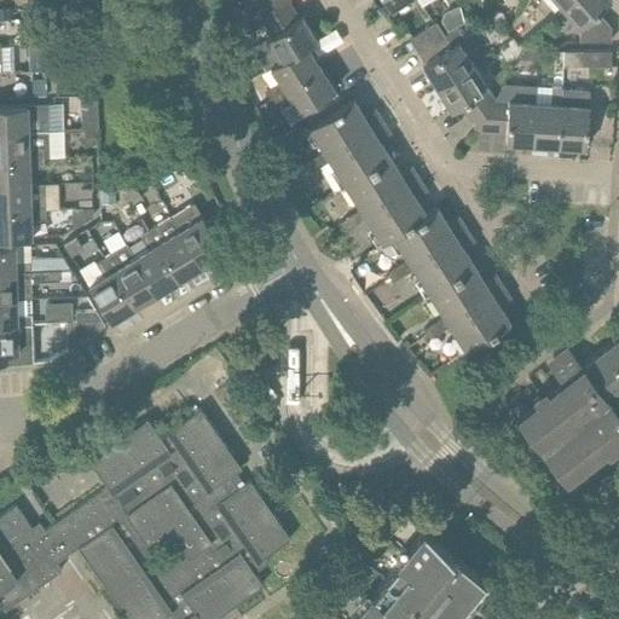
[(256,0),(256,11),(288,4),(288,0),(256,0)]
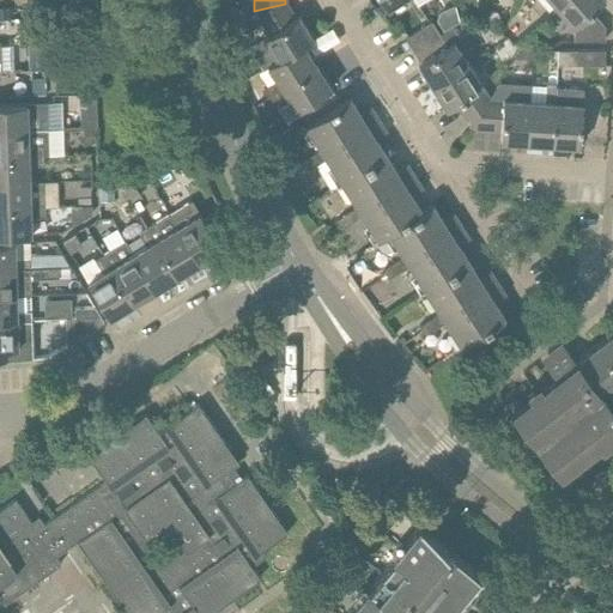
[(564,0),(557,7),(575,28),(575,42),(606,42),(606,28),(593,12),(605,0),(564,0)]
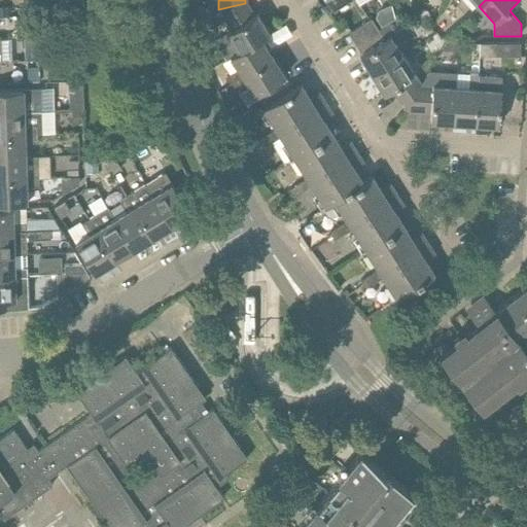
[(252,46),(260,40),(269,35),(256,14),(253,15),(245,3),(218,9),(218,10),(231,30),(226,34),(238,51),(250,44),(252,46)]
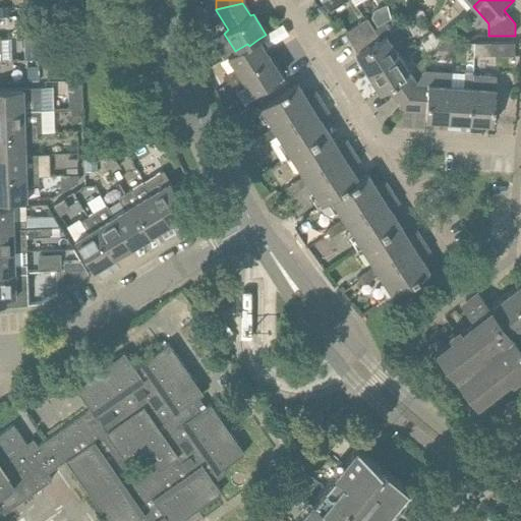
[(388,4),(370,11),(377,24),(394,17),(388,4)]
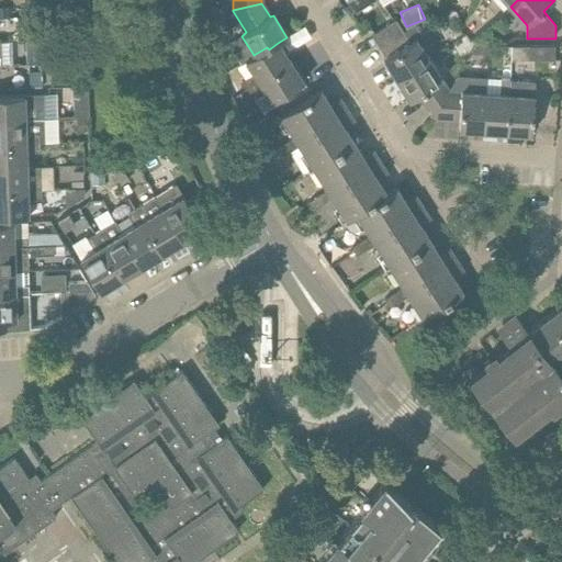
[(403,31),(395,21),(383,29),(381,30),(372,35),(371,36),(379,46),(403,31)]
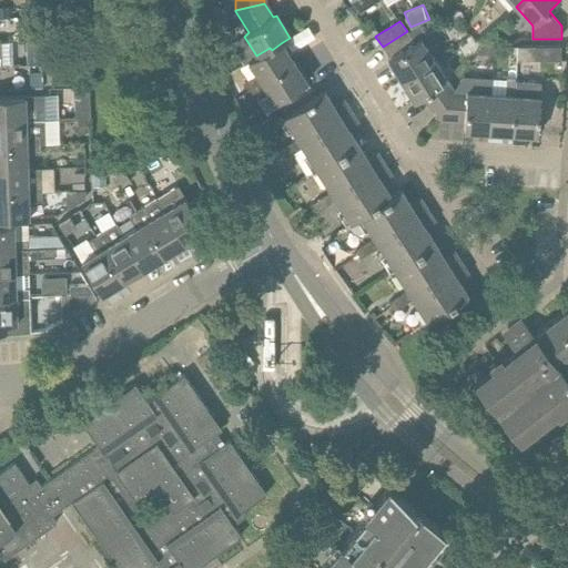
[(402,81),(434,60),(421,39),(414,43),(407,31),(383,47),(389,59),(388,60),(402,81)]
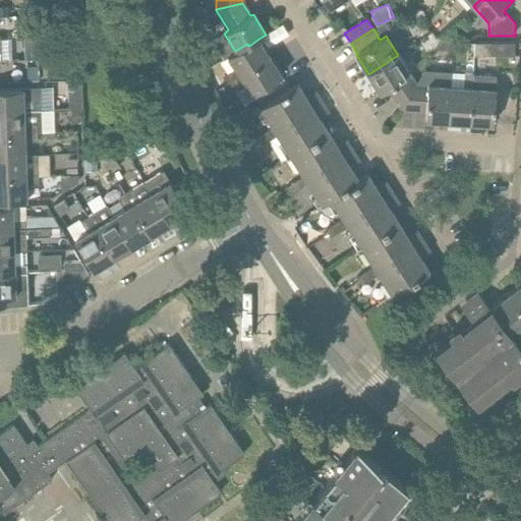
[(38,37),(25,37),(25,59),(38,59),(38,37)]
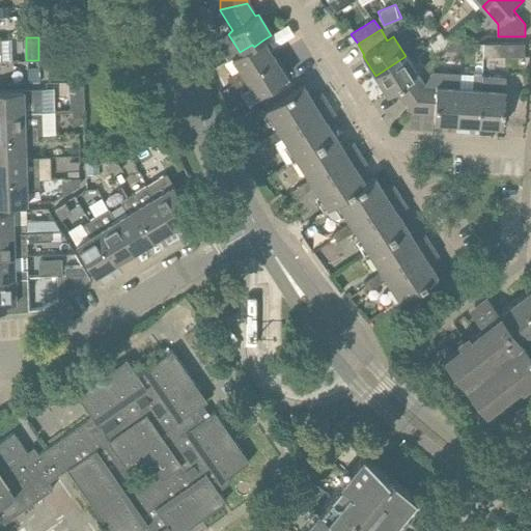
[(228,78),(233,85),(274,58),(262,40),(254,47),(252,45),(240,52),(231,58),(240,71),(228,78)]
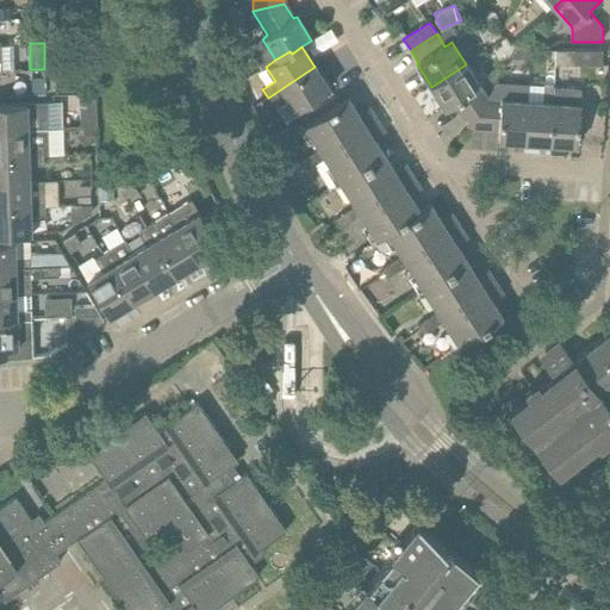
[(552,66),(602,66),(602,51),(552,51),(552,66)]
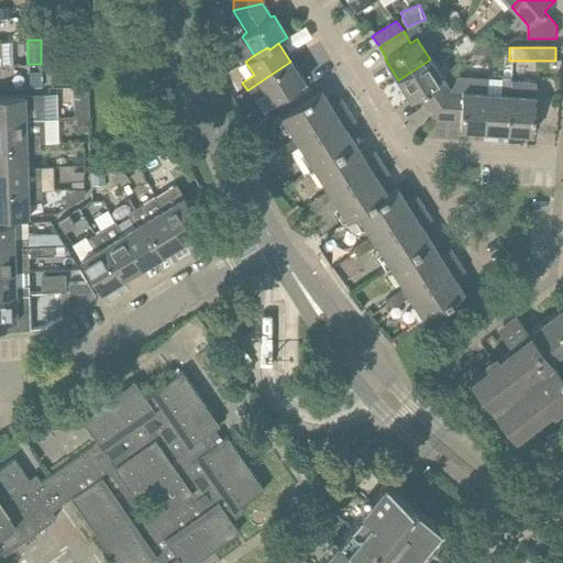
[(433,119),(450,91),(430,59),(398,80),(411,101),(419,96),(433,119)]
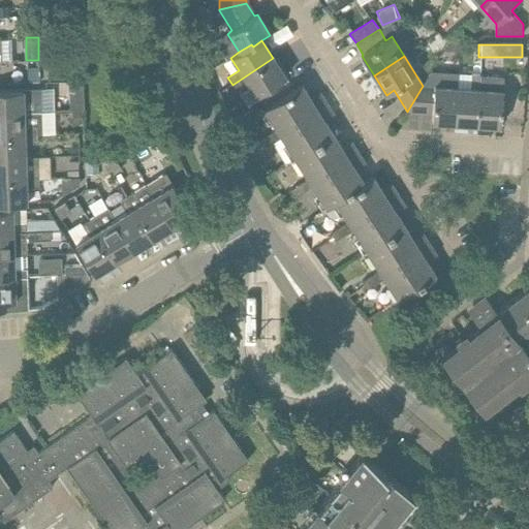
[(273,58),(232,85),(237,92),(248,85),(255,97),(285,78),(273,58)]
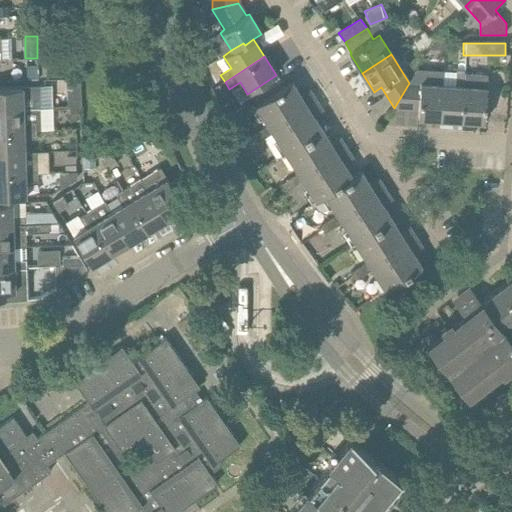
[(440,119),(461,121),(465,73),(457,73),(456,86),(442,85),(440,119)]
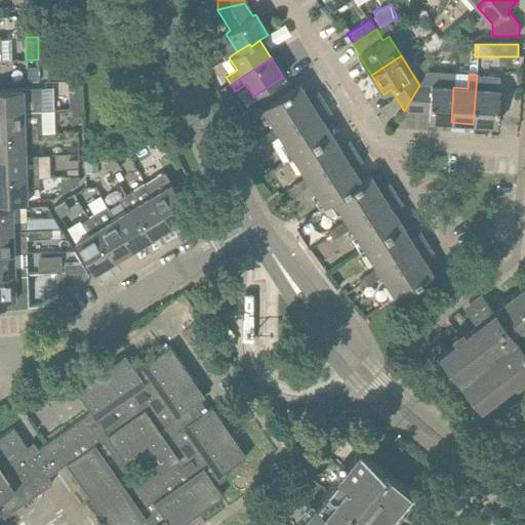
[(477,75),(473,124),(497,125),(500,77),(477,75)]
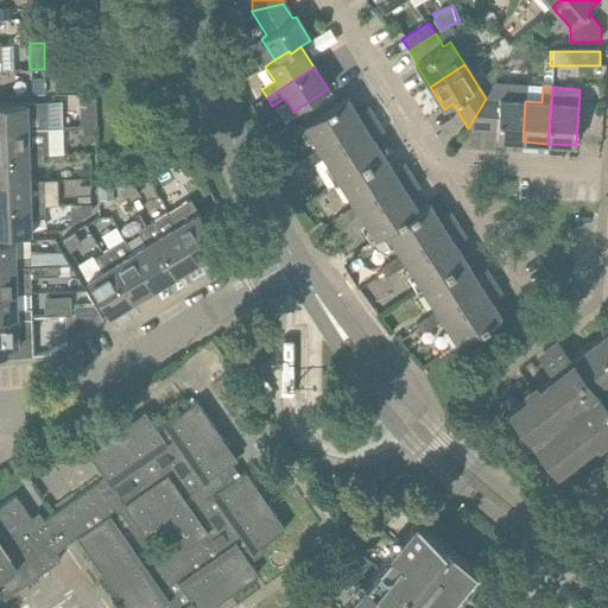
[(93,126),(96,125),(94,94),(77,94),(80,127),(83,127),(83,126),(93,126)]
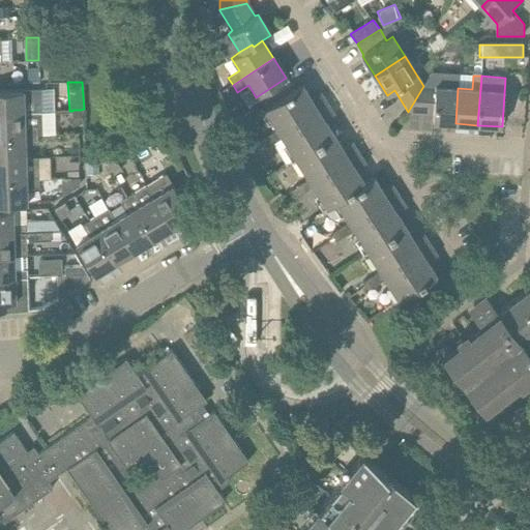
[(277,131),(281,135),(328,105),(321,93),(312,99),(302,85),(264,109),(277,131)]
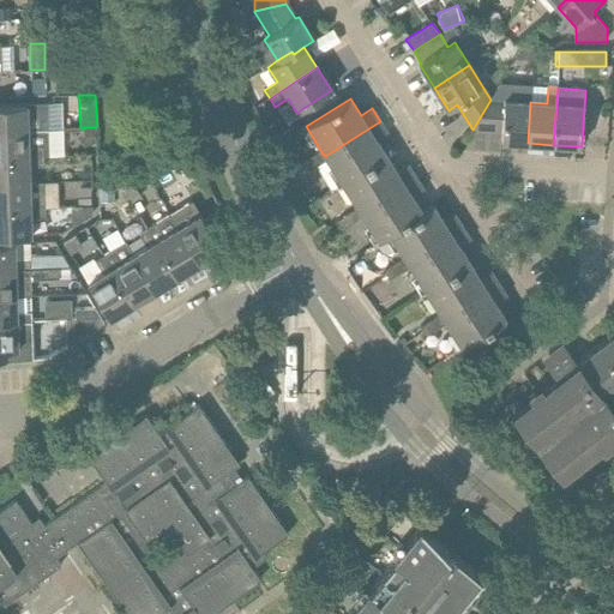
[(501,142),(528,143),(530,102),(491,100),(473,130),(503,131),(501,142)]
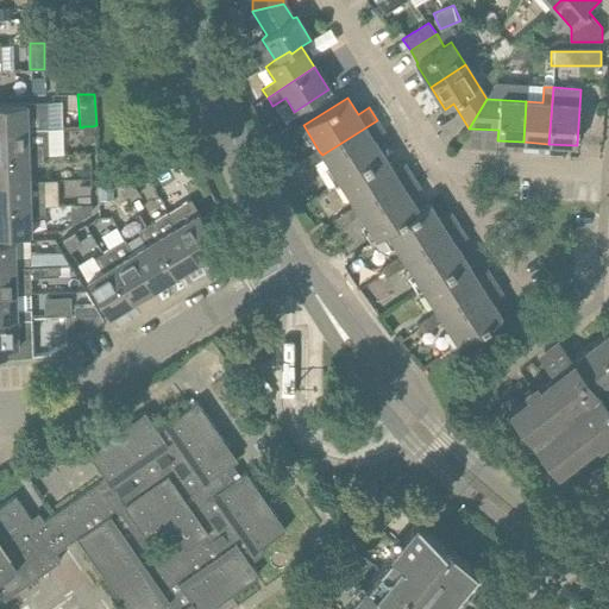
[(0,130),(48,130),(48,113),(42,114),(42,104),(0,104),(0,130)]
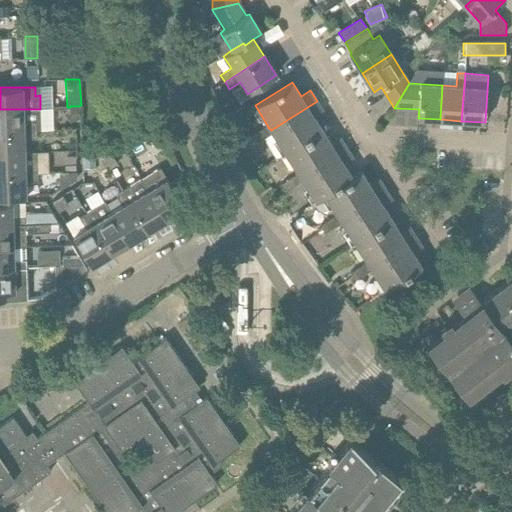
[(285,153),(322,129),(314,116),(323,111),(317,101),(271,130),(273,133),(285,153)]
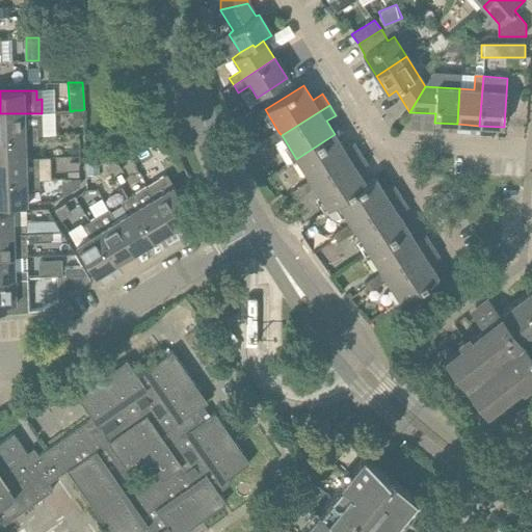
[(74,125),(82,125),(81,110),(73,110),(73,111),(74,125)]
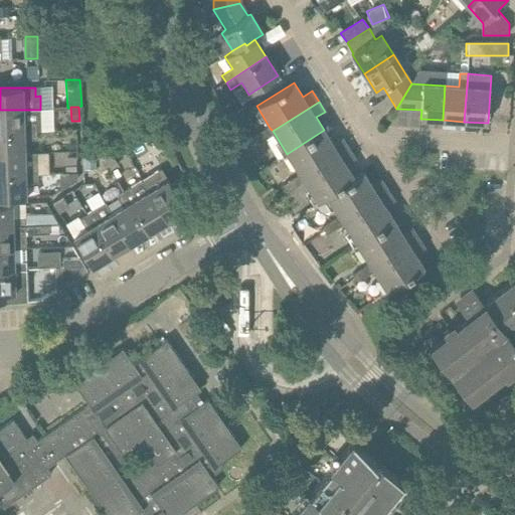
[(0,132),(36,132),(41,132),(40,110),(0,110),(0,132)]
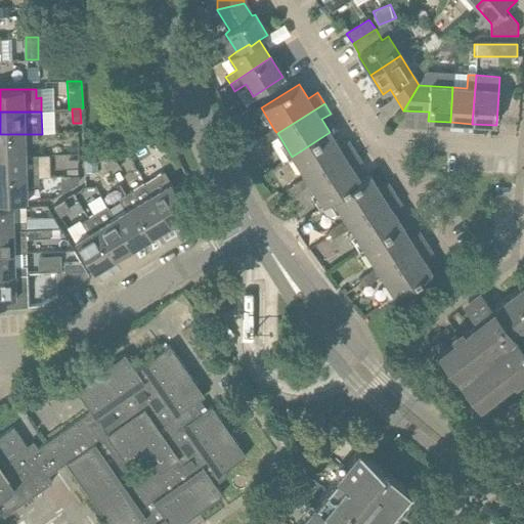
[(279,136),(277,133),(274,130),(265,135),(270,142),(279,136)]
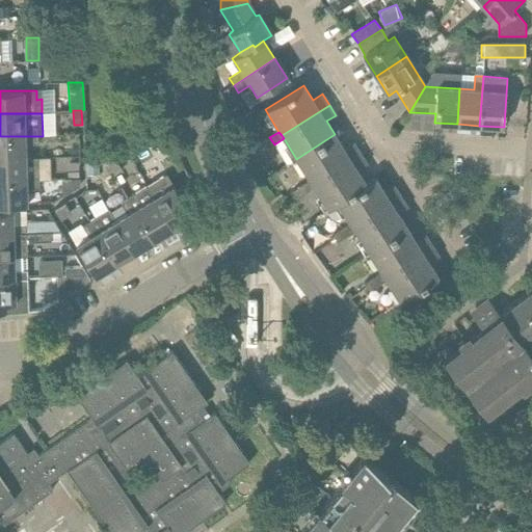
[(310,180),(313,184),(361,154),(353,142),(344,149),(335,134),(296,159),(310,180)]
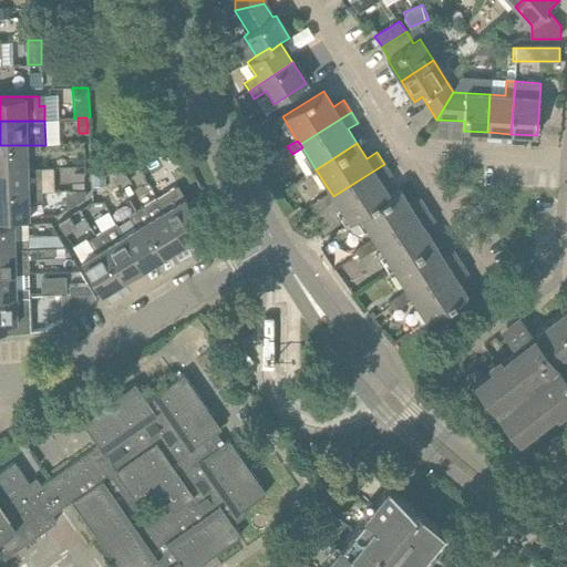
[(0,169),(28,169),(27,154),(40,154),(40,145),(0,145),(0,169)]
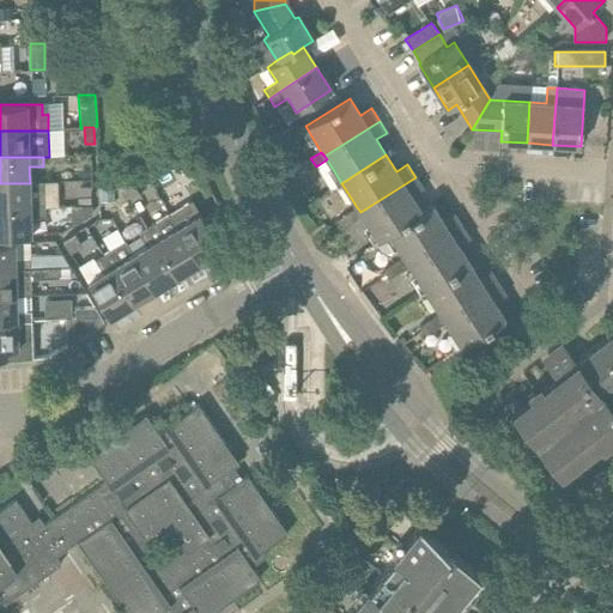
[(315,168),(316,167),(310,158),(301,165),(305,174),(315,168)]
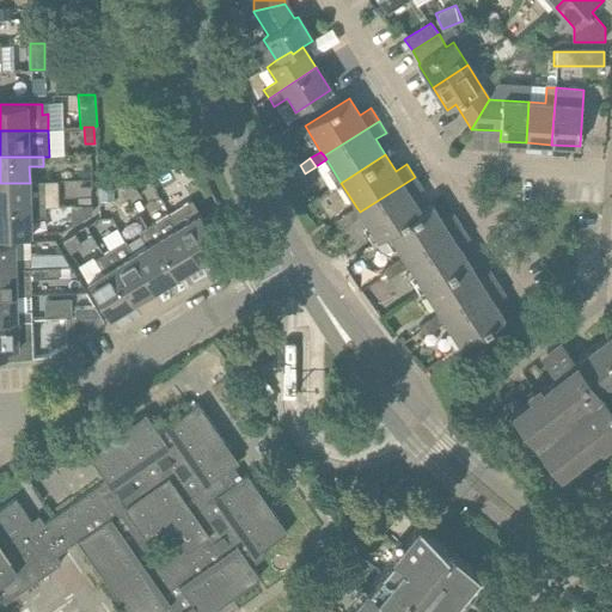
[(378,240),(389,234),(421,210),(411,196),(422,189),(415,177),(360,212),(362,216),(378,240)]
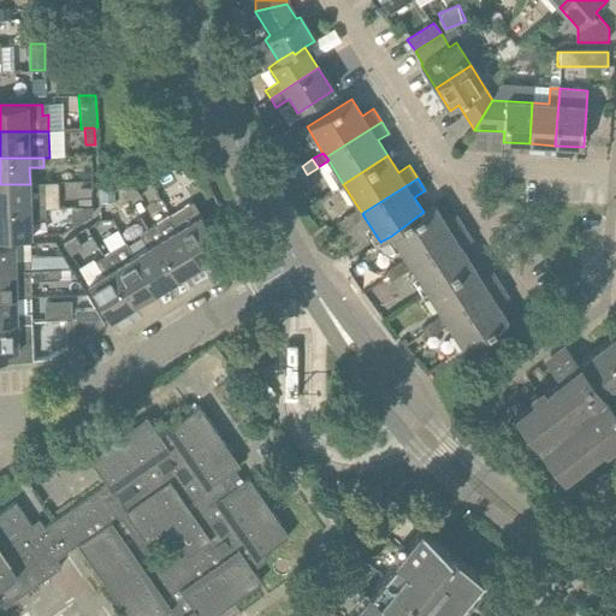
[(0,211),(46,209),(45,200),(45,184),(30,184),(0,184),(0,211)]
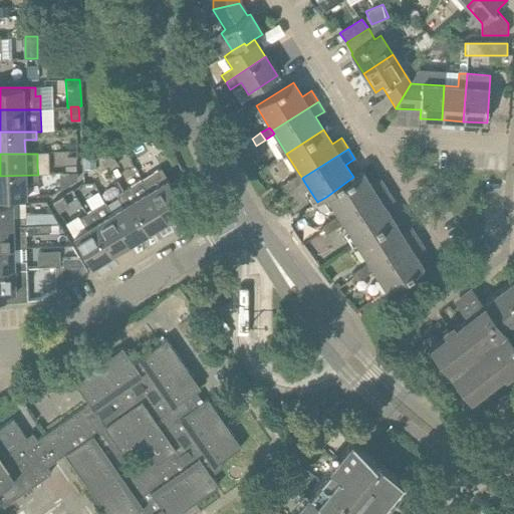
[(116,166),(111,156),(101,156),(110,170),(116,166)]
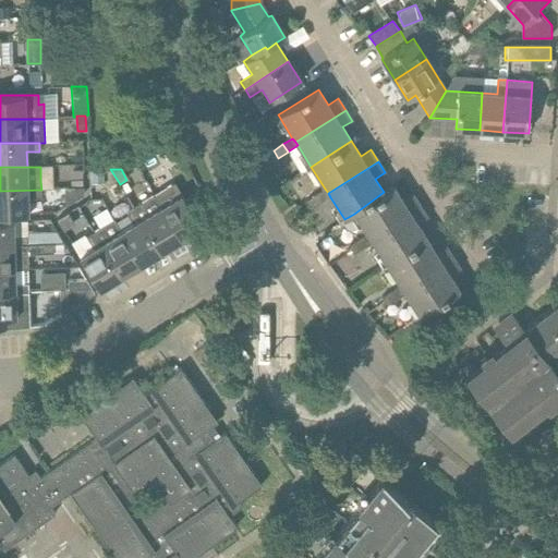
[(72,187),(83,187),(83,172),(71,172),(72,187)]
